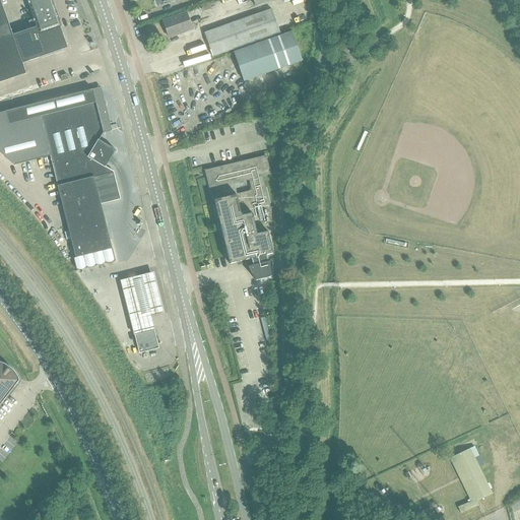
[(0,0),(0,82),(26,73),(22,63),(12,35),(0,0)]
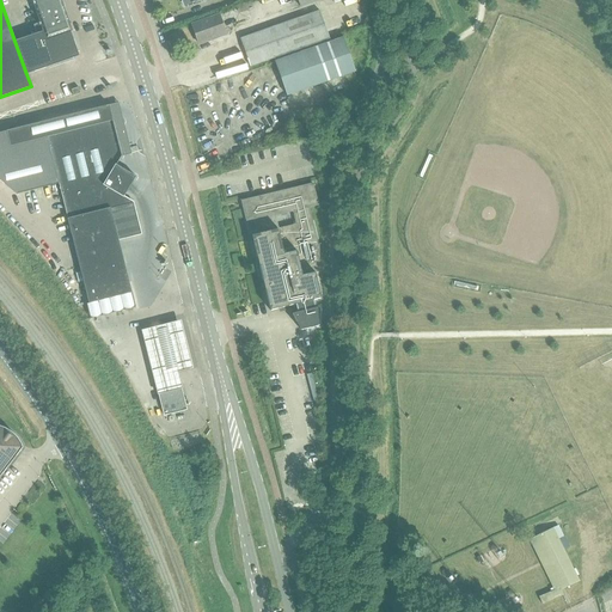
[(61,0),(31,0),(35,10),(29,11),(34,25),(32,26),(35,34),(42,31),(46,42),(71,32),(72,31),(67,16),(61,0)]
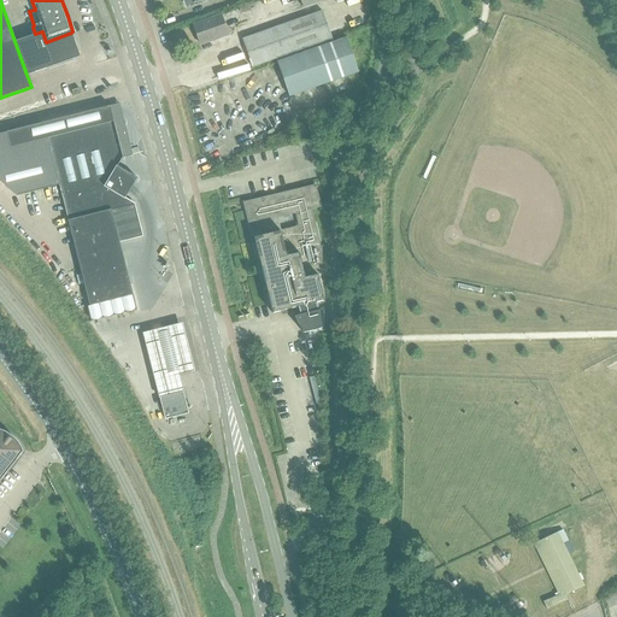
[(322,11),(242,40),(252,68),(276,59),(277,62),(333,42),(331,39),(322,12),(322,11)]
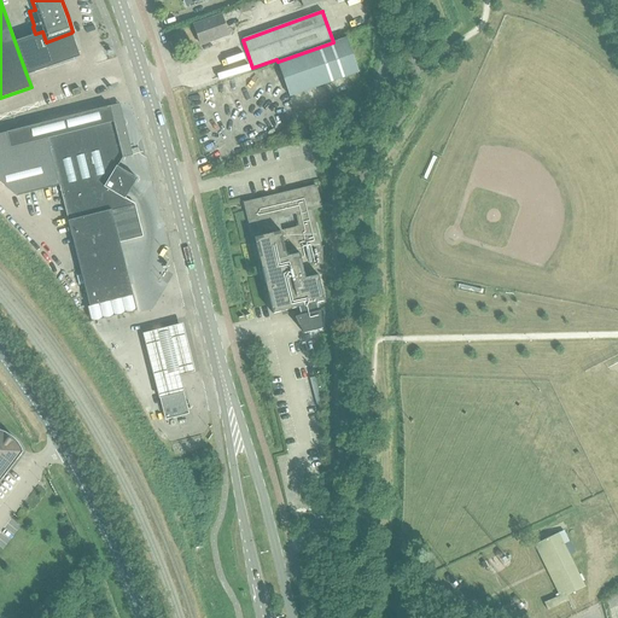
[(193,25),(200,45),(228,35),(221,16),(193,25)]
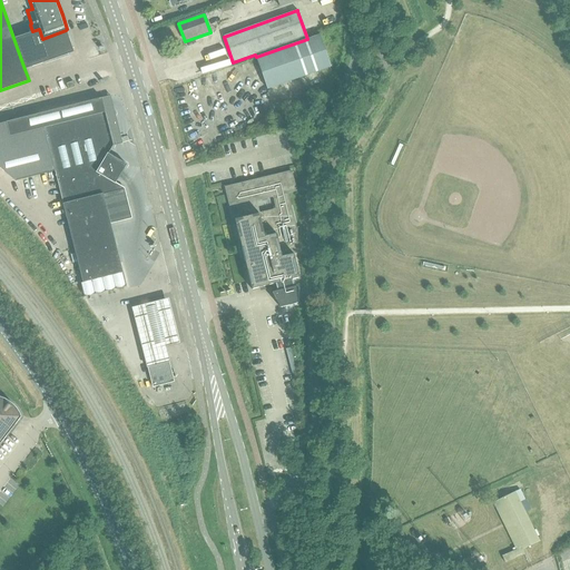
[(32,31),(13,38),(25,69),(74,52),(70,41),(66,30),(42,39),(39,29),(32,31)]
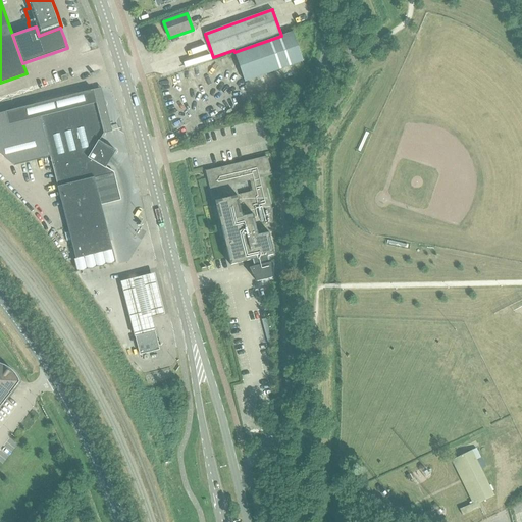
[(245,82),(303,61),(293,32),(281,36),(235,52),(245,82)]
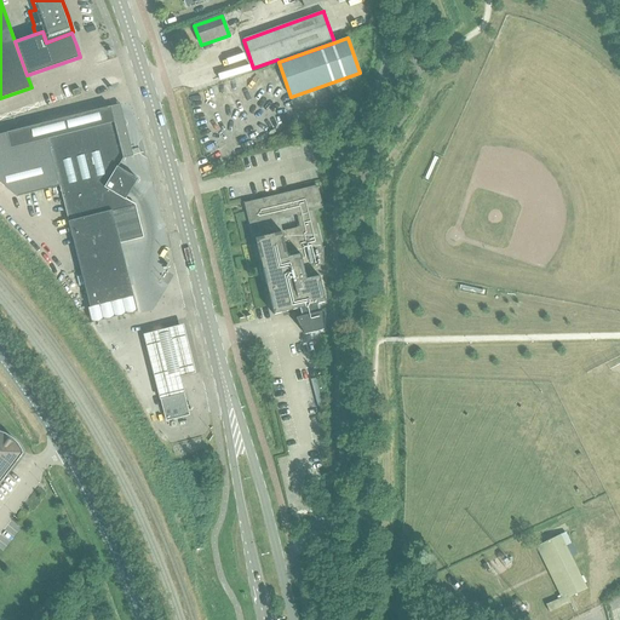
[(218,72),(220,79),(252,68),(250,61),(218,72)]
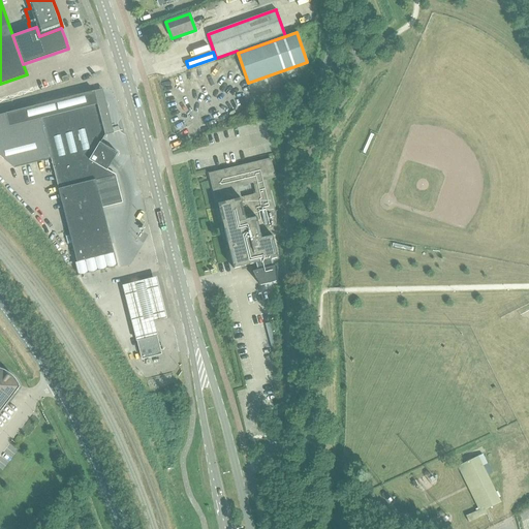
[(94,91),(5,114),(9,127),(40,119),(76,261),(114,253),(109,235),(102,208),(122,203),(115,175),(107,169),(113,161),(118,153),(100,143),(105,135),(97,104),(95,96),(94,91)]
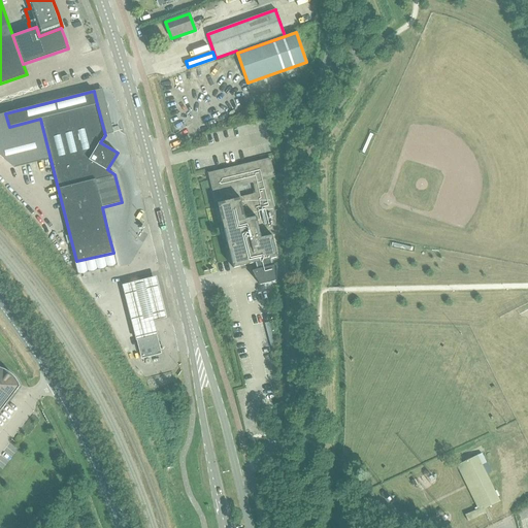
[(268,191),(265,179),(273,177),(269,159),(208,173),(216,204),(218,204),(223,226),(231,261),(233,268),(256,263),(257,270),(252,271),(261,285),(265,284),(272,282),(275,265),(269,267),(267,260),(275,258),(277,258),(271,236),(275,235),(275,212),(274,212),(268,191)]
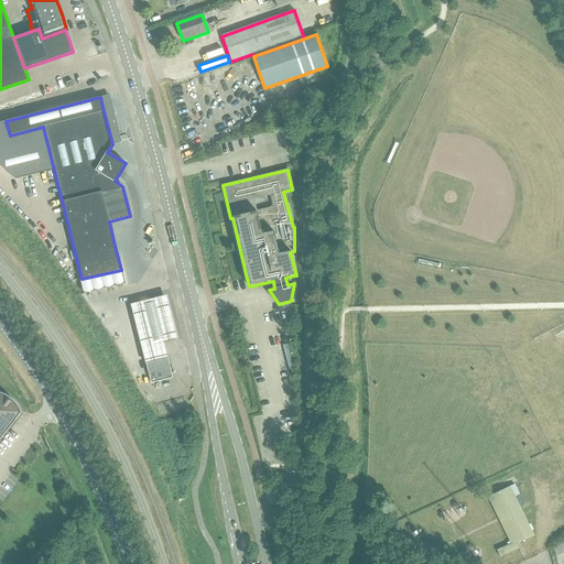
[(145,362),(166,357),(163,344),(179,339),(166,295),(131,304),(145,362)]
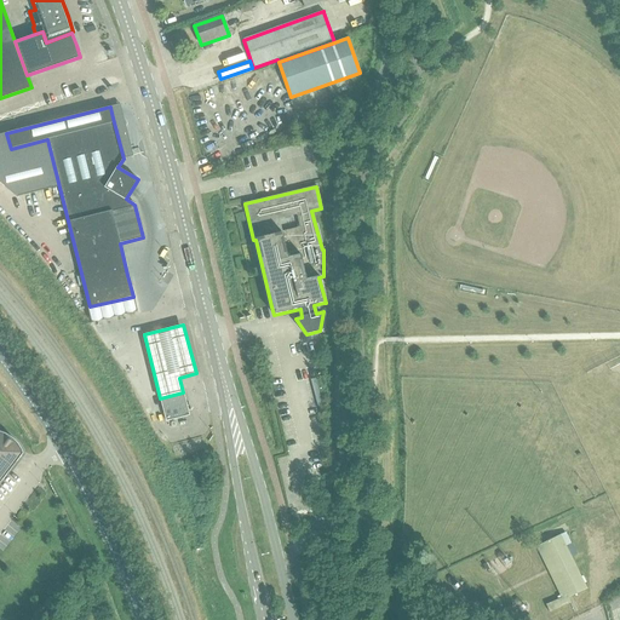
[(160,399),(166,422),(189,415),(183,392),(160,399)]
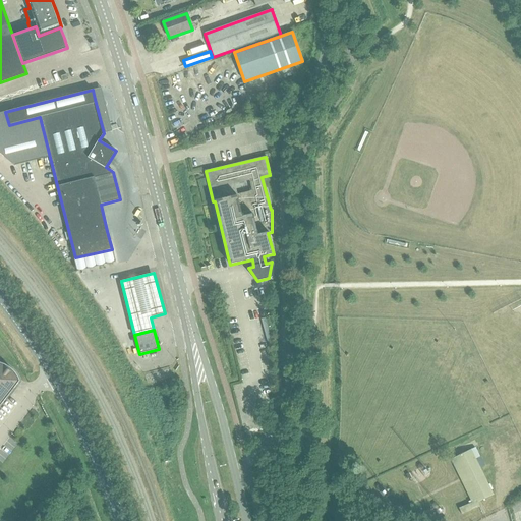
[(0,405),(19,381),(18,379),(17,375),(15,373),(13,371),(11,369),(9,367),(7,366),(5,365),(2,363),(0,362),(0,405)]
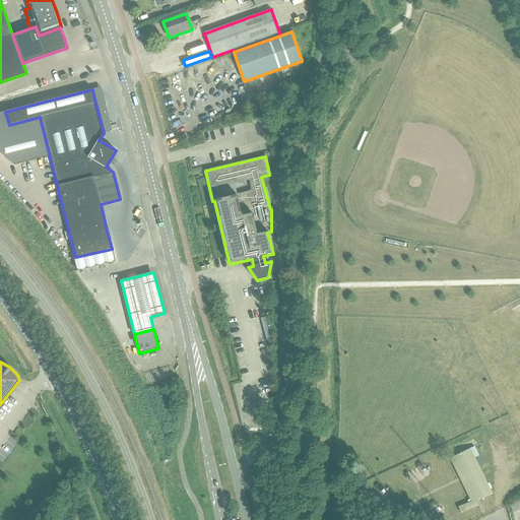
[(479,500),(495,494),(477,455),(480,454),(476,445),(452,455),(472,500),(460,505),(463,512),(481,504),(479,500)]
